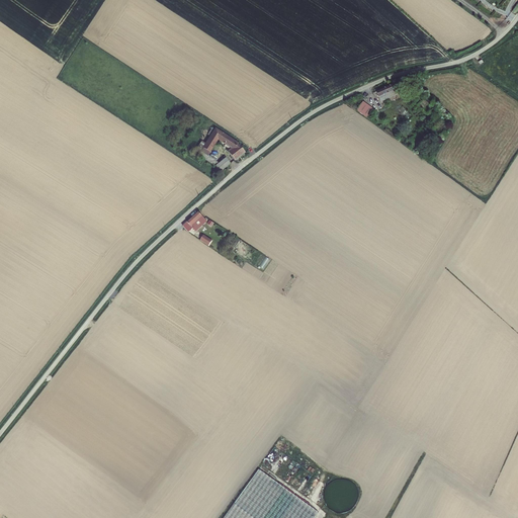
[(391,98),(400,94),(398,90),(403,88),(400,82),(378,91),(381,96),(385,95),(387,99),(391,98)]
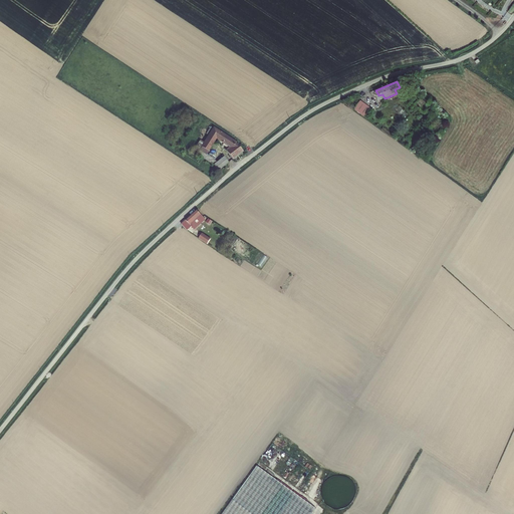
[(362,99),(355,108),(366,115),(372,107),(362,99)]
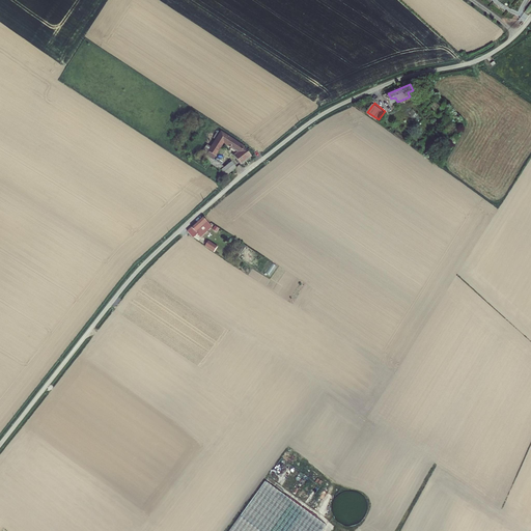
[(222,169),(226,175),(238,166),(232,160),(225,166),(214,158),(224,142),(239,150),(234,154),(242,163),(252,156),(245,145),(235,140),(223,132),(205,158),(222,169)]
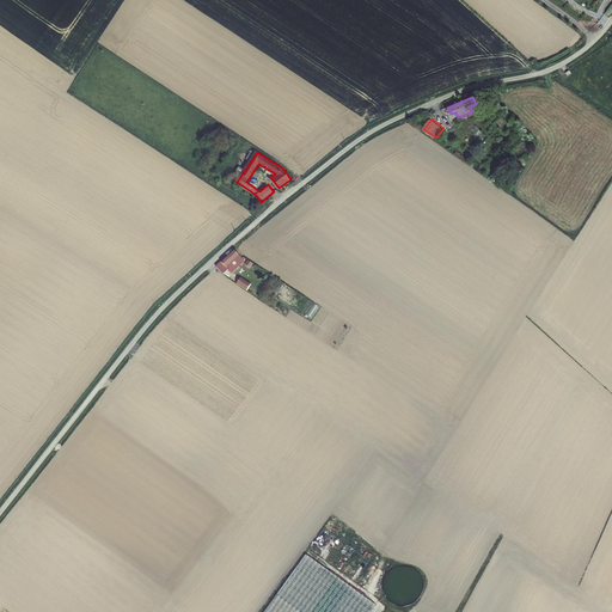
[(220,264),(225,270),(239,257),(242,255),(237,249),(220,264)]
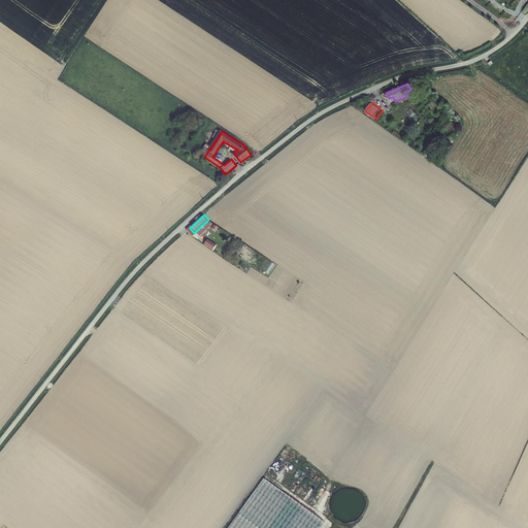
[(207,238),(203,244),(213,252),(218,245),(207,238)]
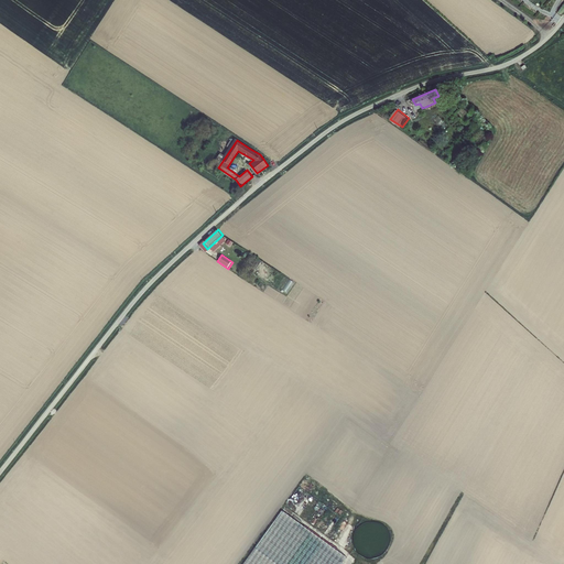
[(340,563),(347,555),(282,509),(243,563),(340,563)]
